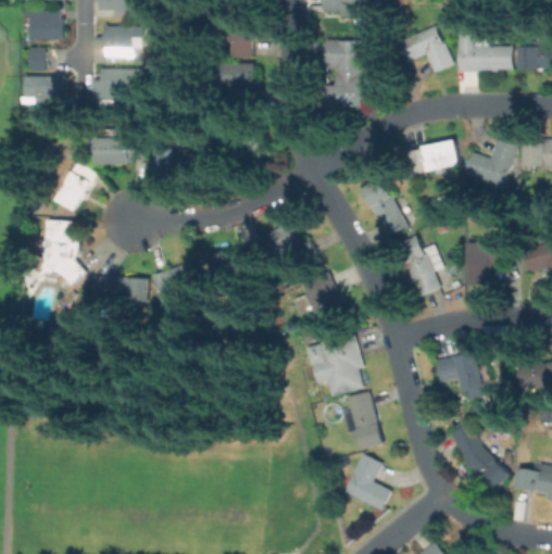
[(139,0),(91,0),(91,11),(140,10),(139,0)]
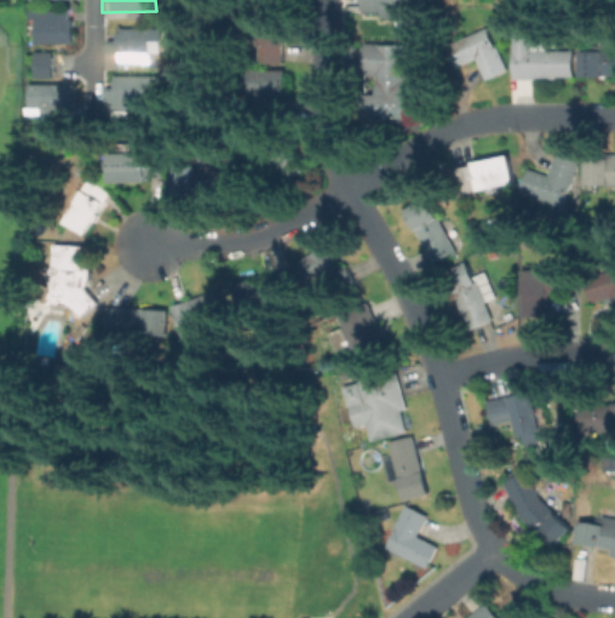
[(418,0),(418,21),(379,21),(379,12),(355,12),(355,0),(418,0)]
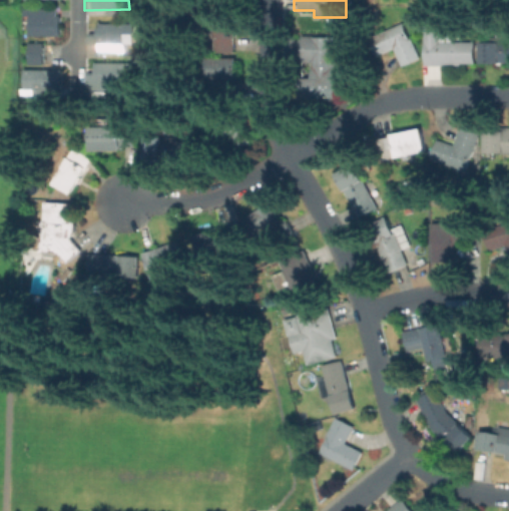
[(232,8),(232,54),(212,54),(212,8),(232,8)]
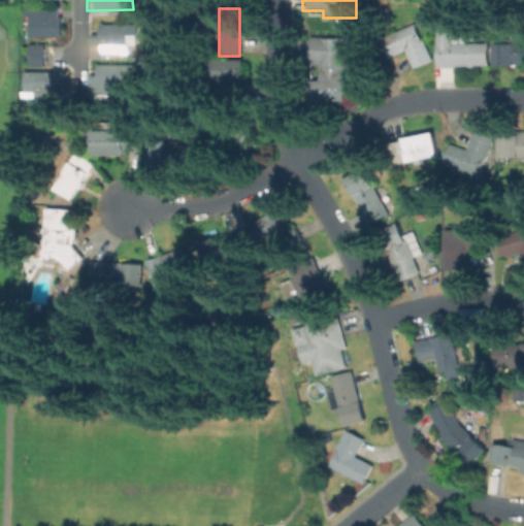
[(56,11),(25,10),(24,36),(56,37),(56,11)]
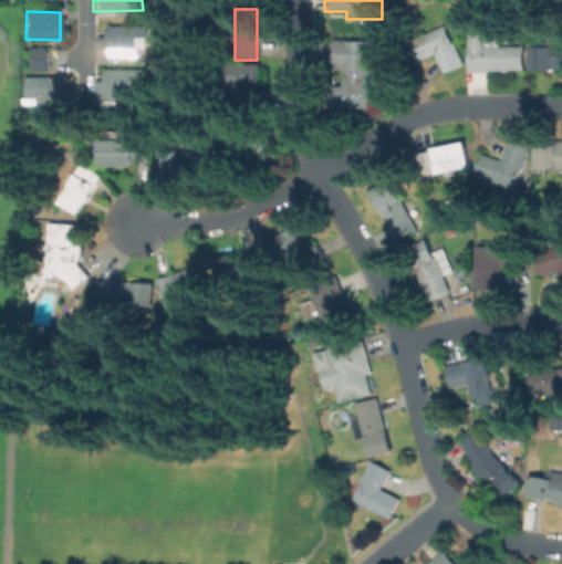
[(112,59),(132,59),(132,50),(143,50),(143,28),(102,27),(102,50),(112,50),(112,59)]
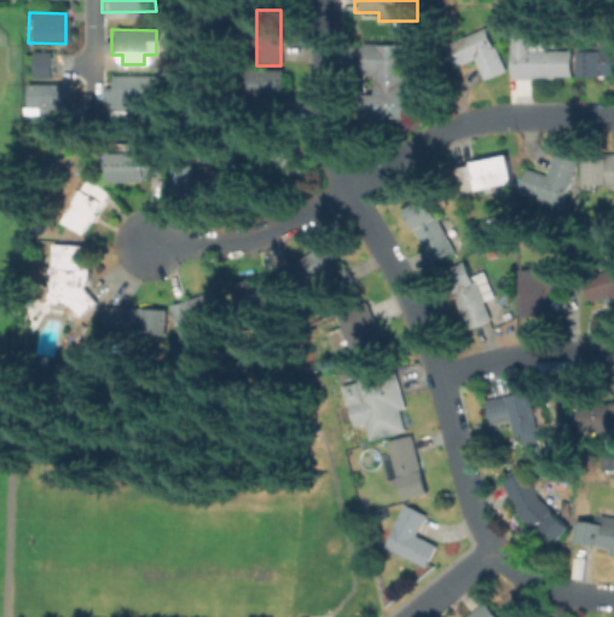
[(484,29),(492,48),(494,47),(504,71),(484,81),(474,59),(452,69),(442,47),(484,29)]
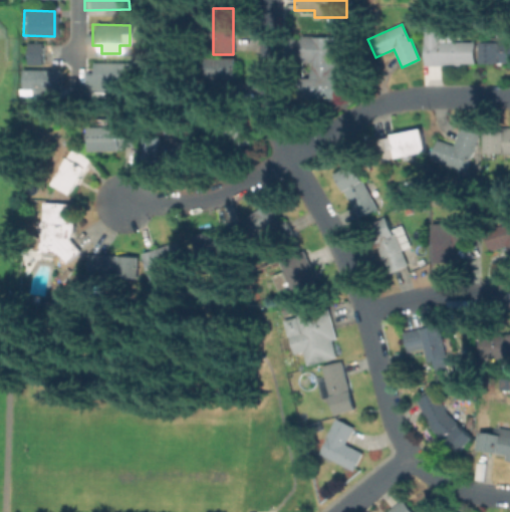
[(438,26),(439,35),(453,35),(453,42),(474,43),(474,65),(460,65),(460,67),(424,67),(424,42),(424,26),(438,26)]
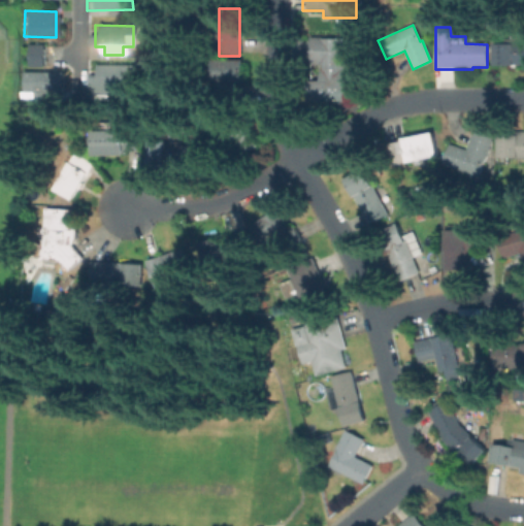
[(351,75),(351,101),(316,101),(316,63),(306,63),(306,36),(345,36),(345,75),(351,75)]
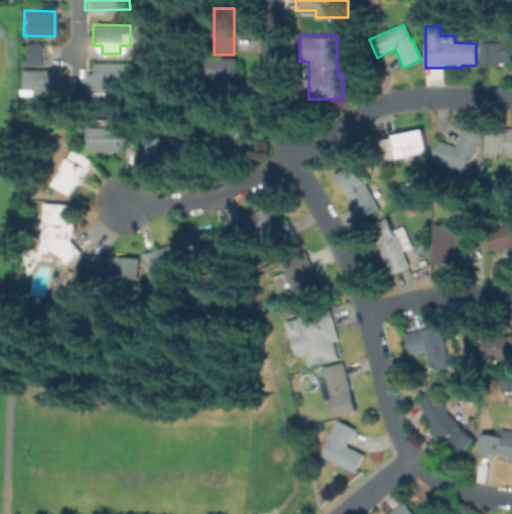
[(511,42),(511,65),(481,65),(480,43),(511,42)]
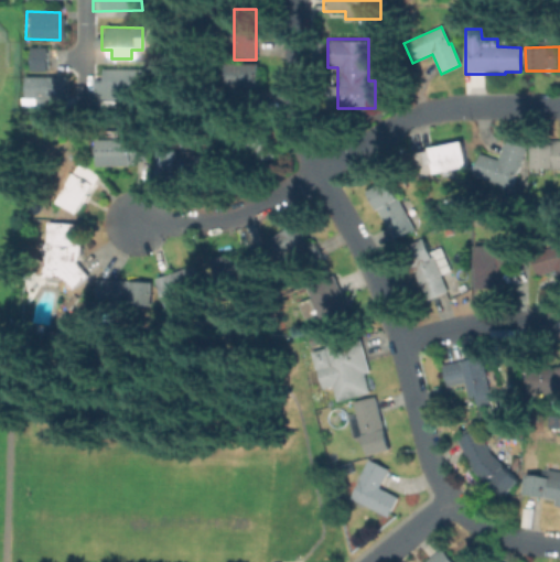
[(25,72),(42,73),(43,49),(27,47),(25,72)]
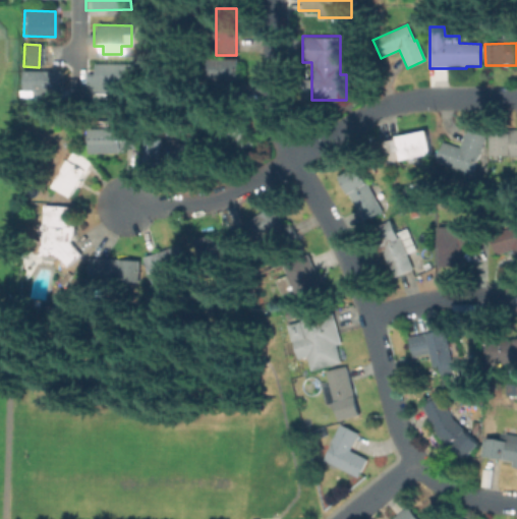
[(238,60),(238,82),(229,81),(229,96),(210,96),(210,81),(208,81),(208,60),(238,60)]
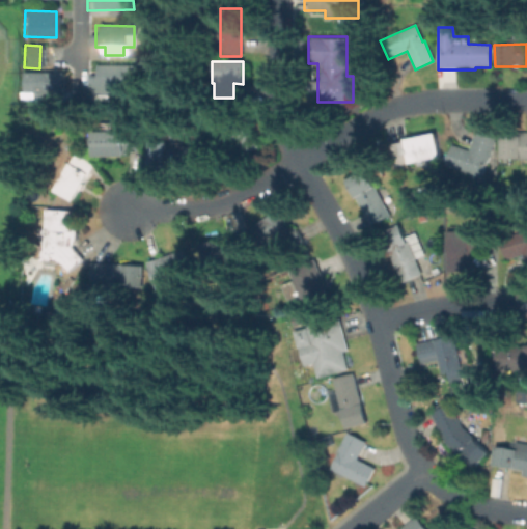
[(135,88),(134,64),(93,66),(93,78),(85,79),(85,98),(122,95),(122,89),(135,88)]
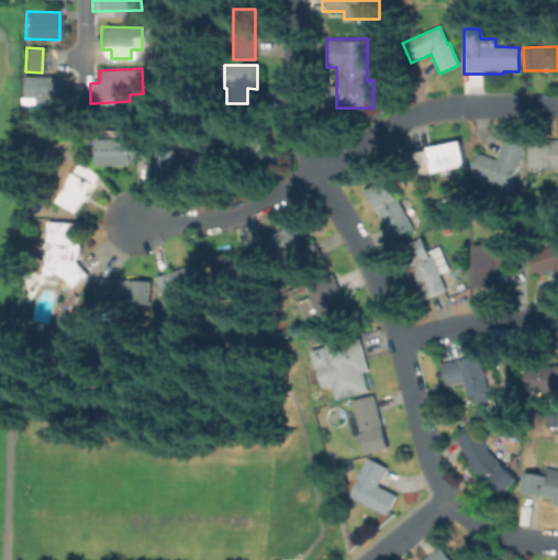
[(20,105),(62,105),(63,78),(21,77),(20,105)]
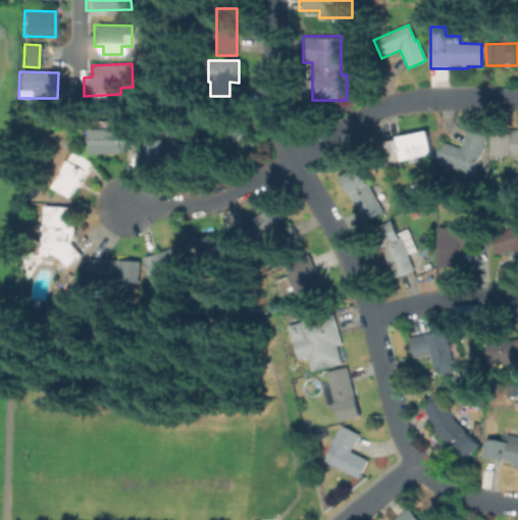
[(240,112),(253,145),(236,152),(229,137),(209,145),(202,127),(240,112)]
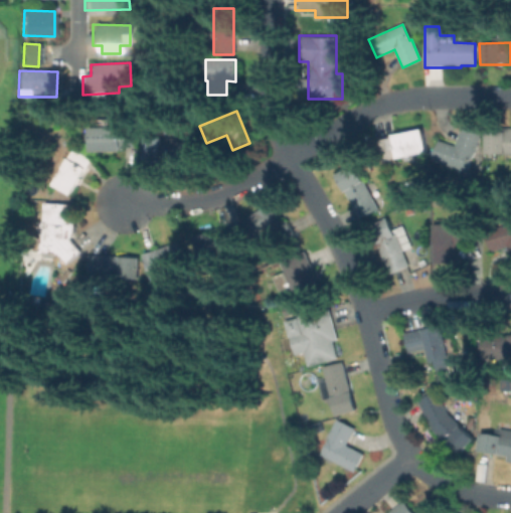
[(121,151),(89,152),(88,130),(120,129),(121,151)]
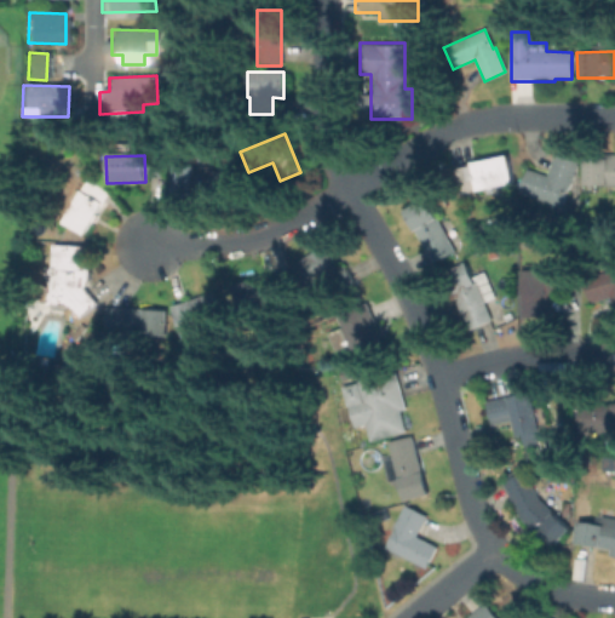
[(578,162),(569,188),(568,187),(561,207),(518,193),(526,170),(546,177),(553,155),(578,162)]
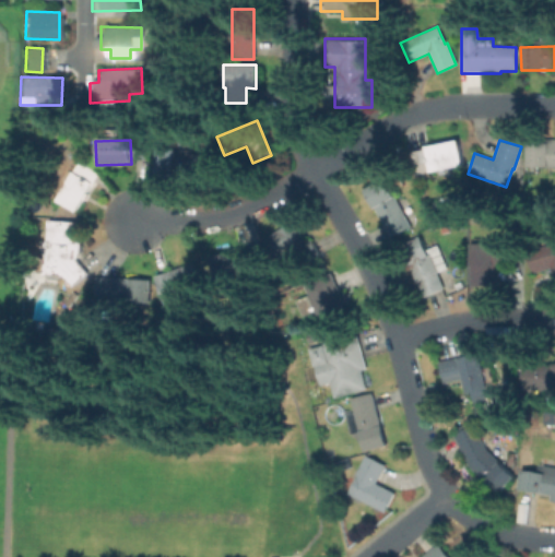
[(554,140),(554,169),(546,169),(546,167),(526,167),(526,144),(544,144),(545,140),(554,140)]
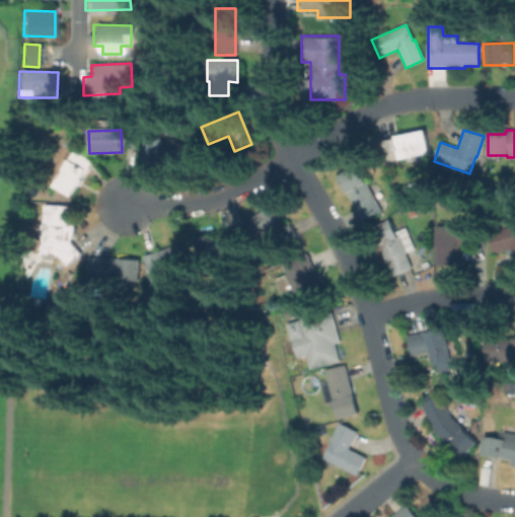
[(392,161),(393,165),(387,166),(386,162),(384,163),(380,142),(395,139),(394,137),(425,131),(429,154),(392,161)]
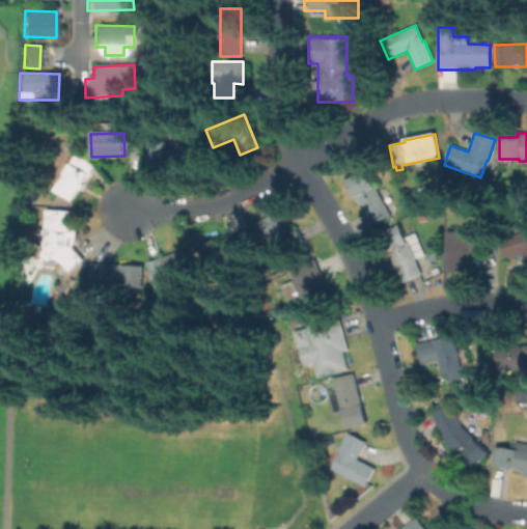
[(179,144),(178,168),(148,167),(149,143),(179,144)]
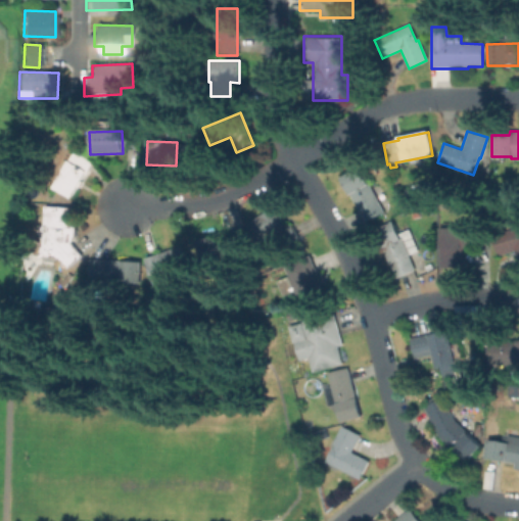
[(92,163),(71,199),(52,188),(74,152),(92,163)]
